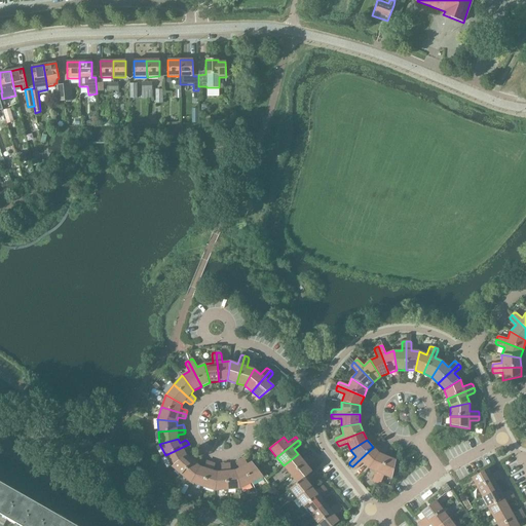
[(165,455),(171,466),(186,454),(184,451),(190,448),(190,446),(189,444),(165,455)]
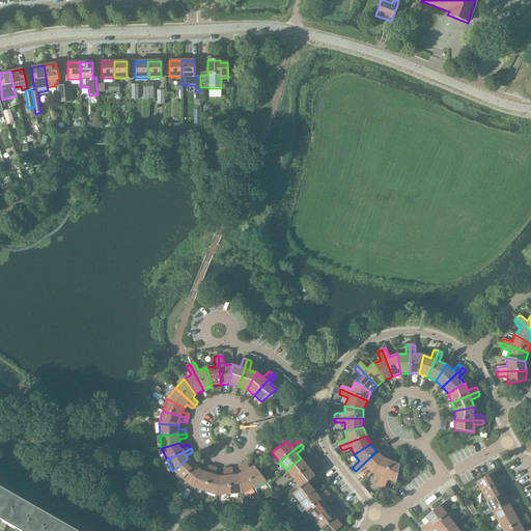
[(366,468),(371,473),(383,457),(376,451),(356,471),(358,473),(360,473),(366,468)]
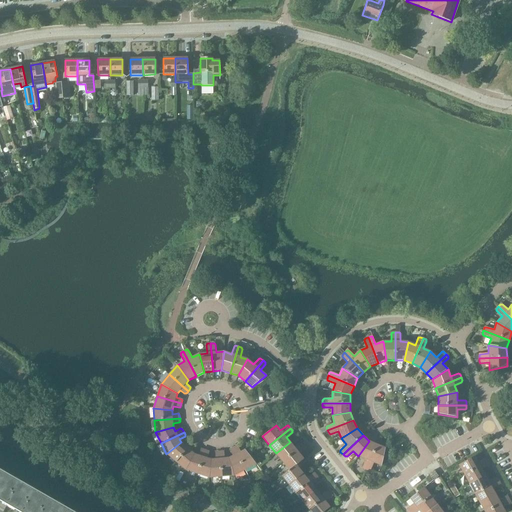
[(166,454),(176,462),(192,443),(190,441),(188,441),(185,445),(181,442),(166,454)]
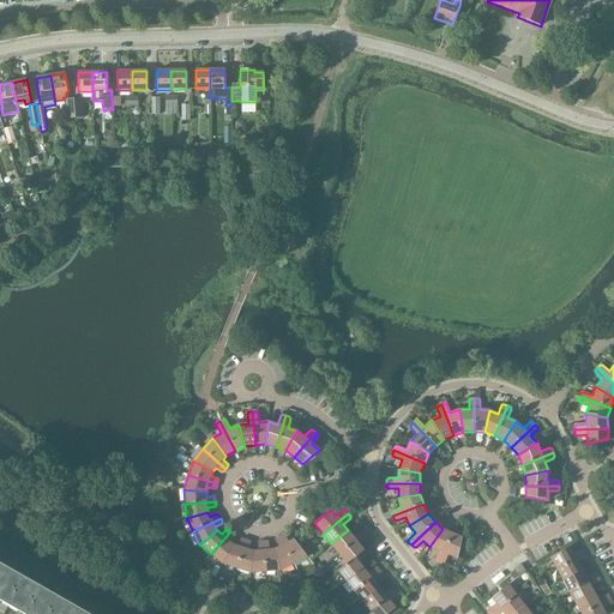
[(435,561),(439,564),(452,533),(443,529),(429,547),(438,551),(434,560),(435,561)]
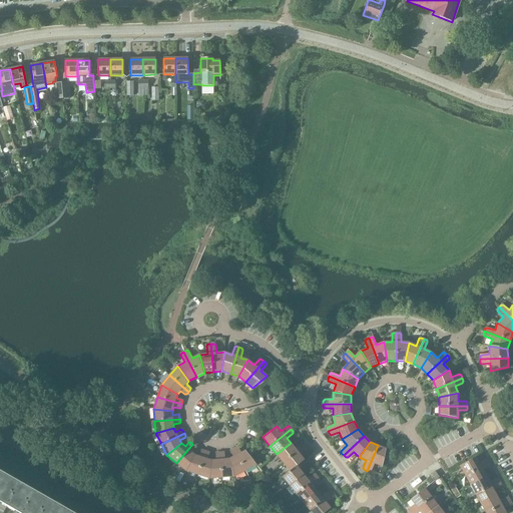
[(295,448),(291,443),(277,454),(283,463),(305,446),(303,443),(301,443),(295,448)]
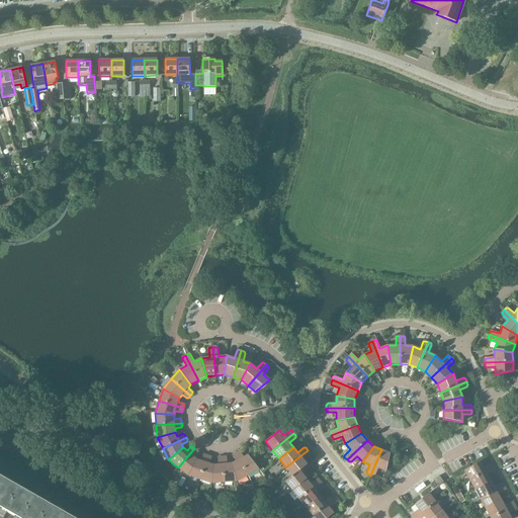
[(178,467),(187,476),(197,459),(193,456),(197,452),(197,450),(194,448),(178,467)]
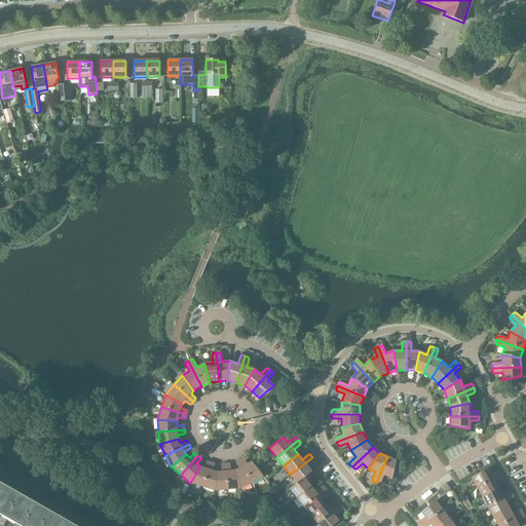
[(387,456),(376,483),(379,484),(380,483),(384,476),(391,479),(396,460),(387,456)]
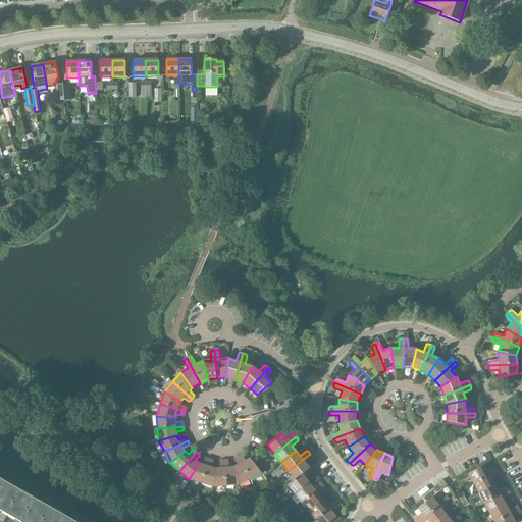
[(288,471),(295,479),(309,468),(305,463),(312,458),(312,456),(310,454),(288,471)]
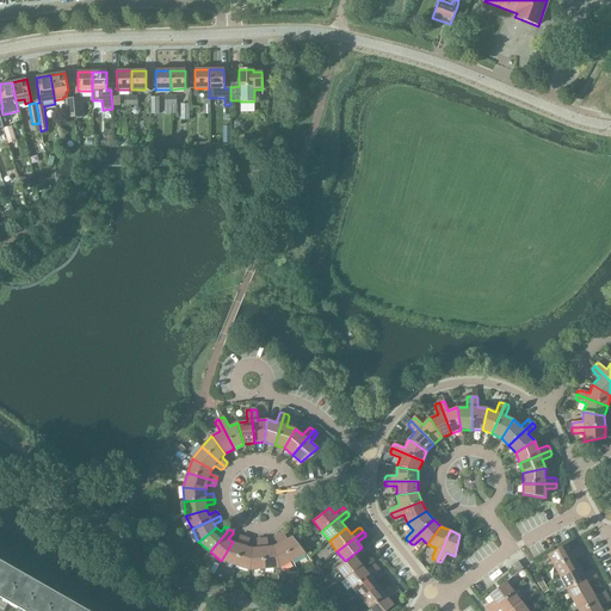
[(282,532),(278,534),(292,561),(306,554),(291,537),(287,539),(284,534),(282,532)]
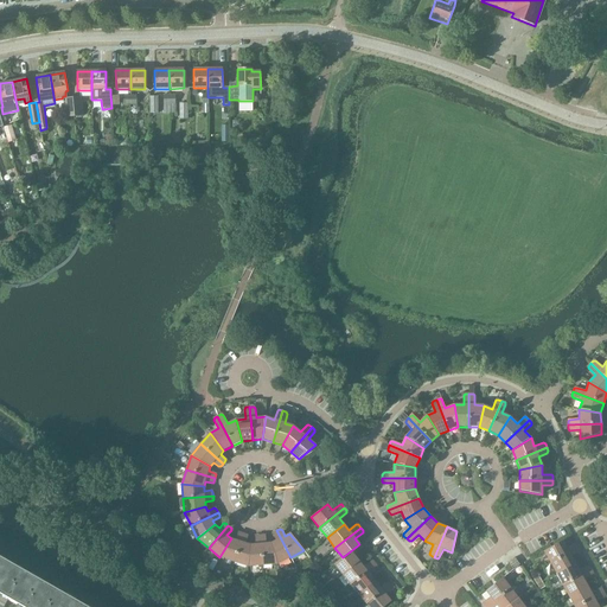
[(275,541),(272,543),(278,564),(291,557),(276,530),(273,532),(273,535),(275,541)]
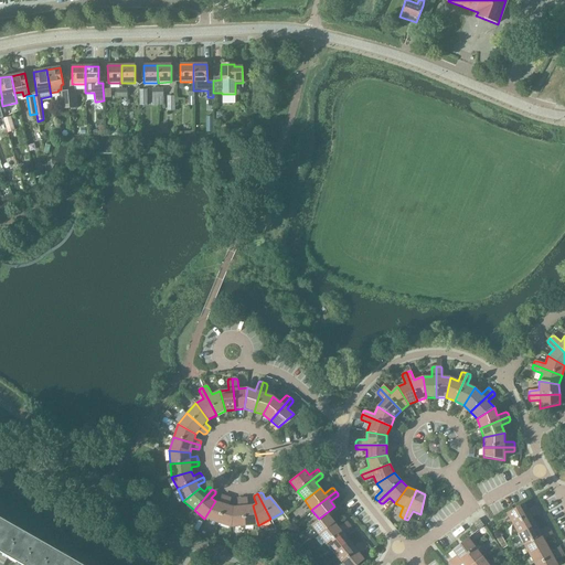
[(204,519),(217,523),(226,497),(223,496),(221,497),(220,502),(215,501),(204,519)]
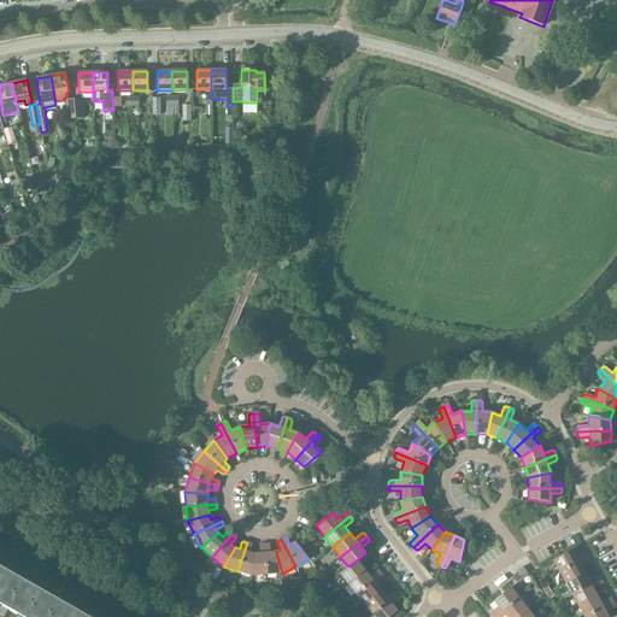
[(238,571),(252,576),(254,553),(250,552),(252,545),(251,544),(247,542),(238,571)]
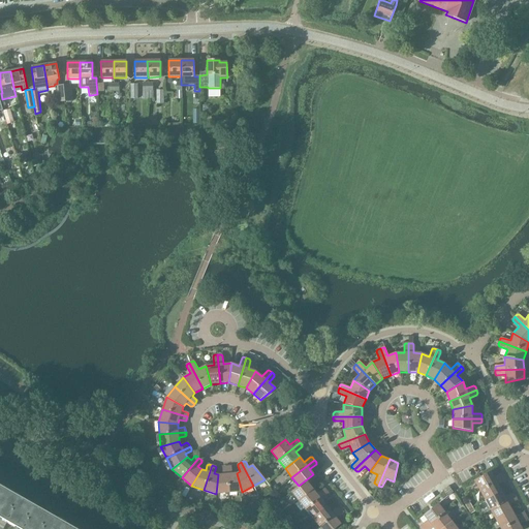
[(218,474),(216,494),(228,493),(226,466),(223,467),(222,468),(222,474),(218,474)]
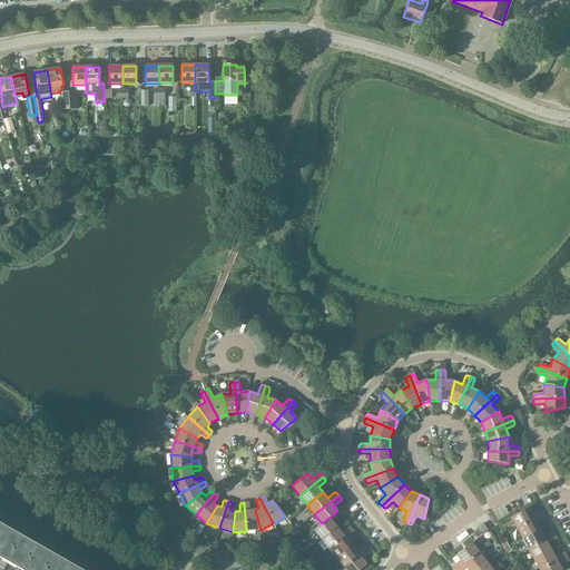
[(248,502),(244,502),(246,531),(261,530),(255,510),(249,510),(249,503),(248,502)]
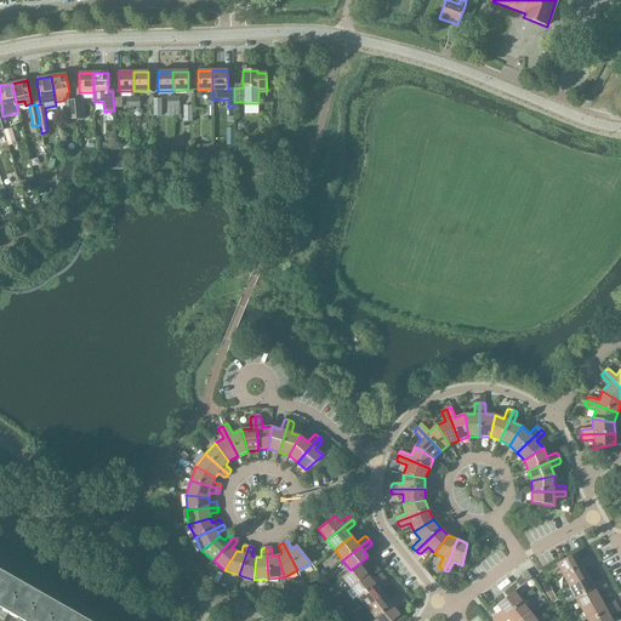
[(563,576),(592,559),(590,557),(588,556),(579,560),(575,553),(557,564),(563,576)]
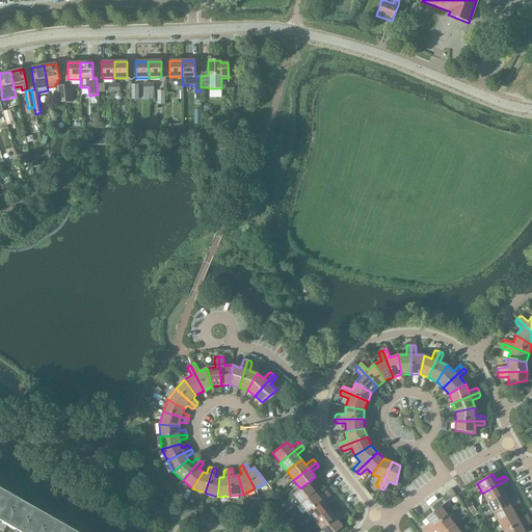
[(293,495),(300,504),(315,491),(311,486),(317,481),(317,480),(315,477),(300,488),(293,495)]
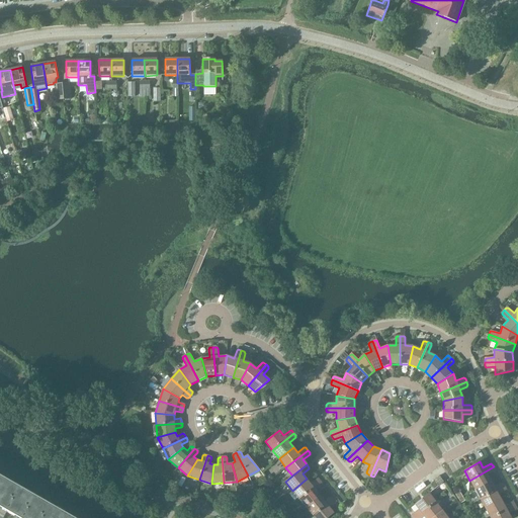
[(475,490),(491,481),(488,476),(495,471),(496,469),(494,466),(469,481),(475,490)]
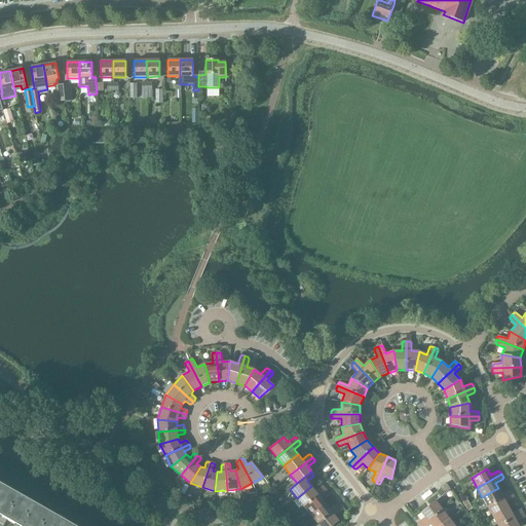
[(0,511),(26,525),(75,525),(0,483),(0,511)]
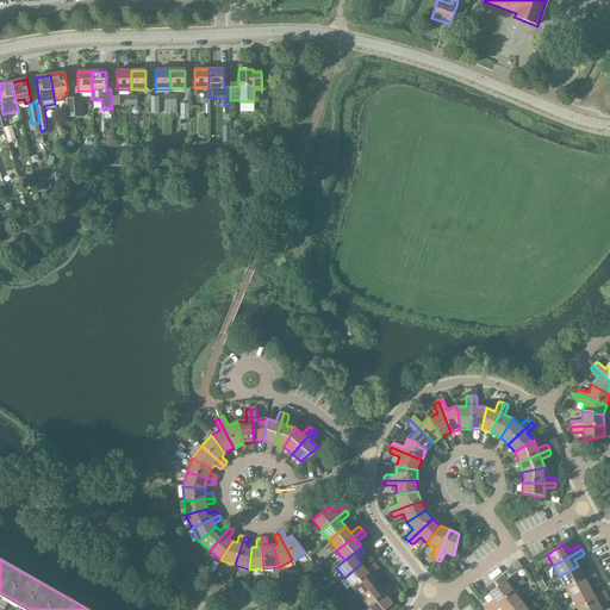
[(510,566),(516,573),(522,568),(517,560),(510,566)]
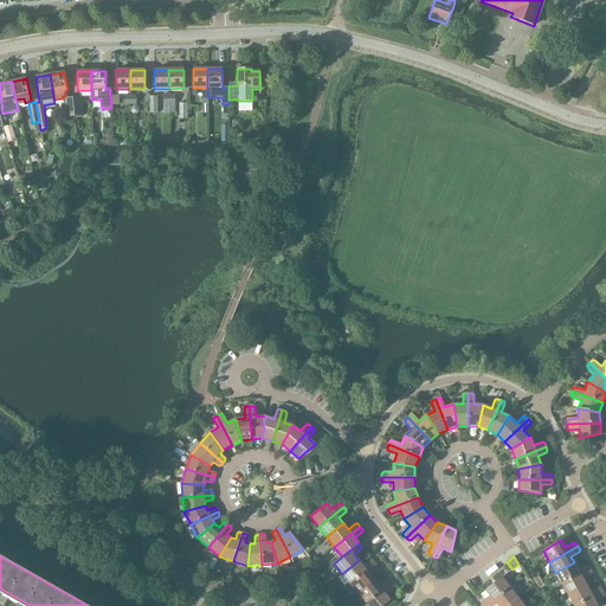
[(342,574),(349,584),(375,563),(373,560),(371,560),(362,566),(359,560),(342,574)]
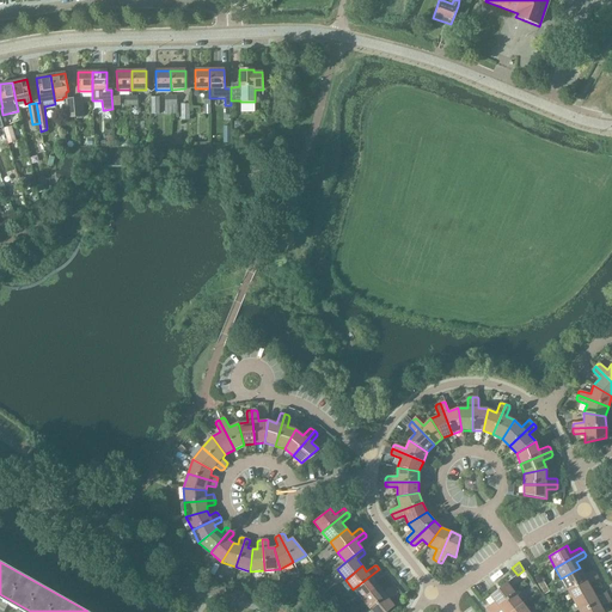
[(567,591),(595,574),(594,570),(592,570),(583,575),(580,568),(561,579),(567,591)]
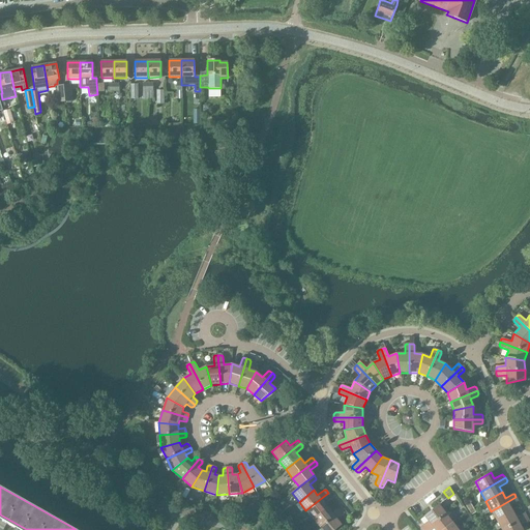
[(305,510),(313,519),(327,507),(323,502),(330,497),(330,495),(328,493),(305,510)]
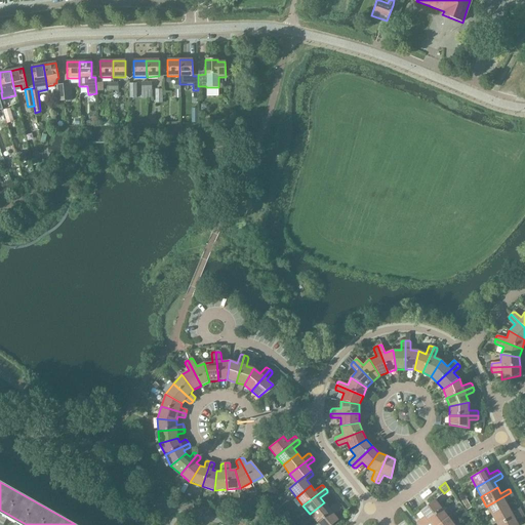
[(486,507),(492,516),(508,507),(505,501),(513,497),(513,495),(511,492),(486,507)]
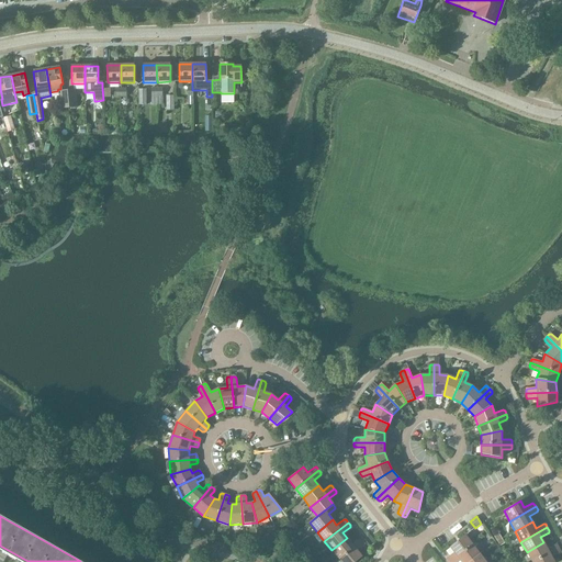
[(449,561),(473,544),(465,535),(449,547),(453,553),(447,559),(447,560),(447,561),(449,561)]
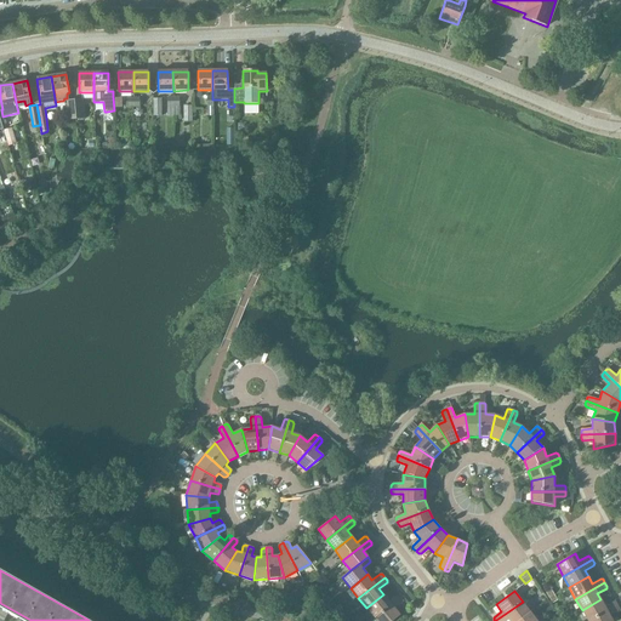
[(366,608),(375,619),(400,598),(398,594),(397,594),(388,600),(383,594),(366,608)]
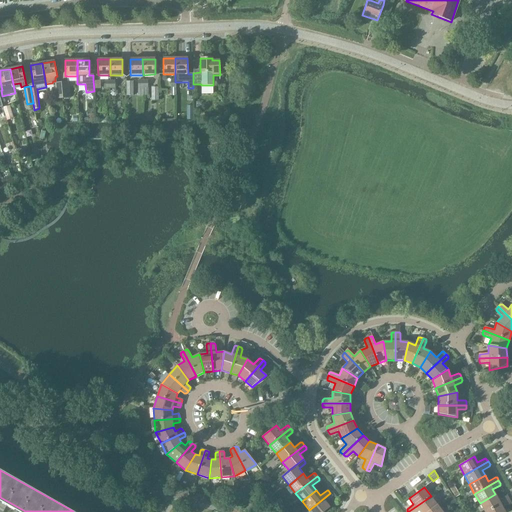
[(330,493),(309,510),(310,511),(323,511),(330,507),(326,502),(332,497),(332,495),(330,493)]
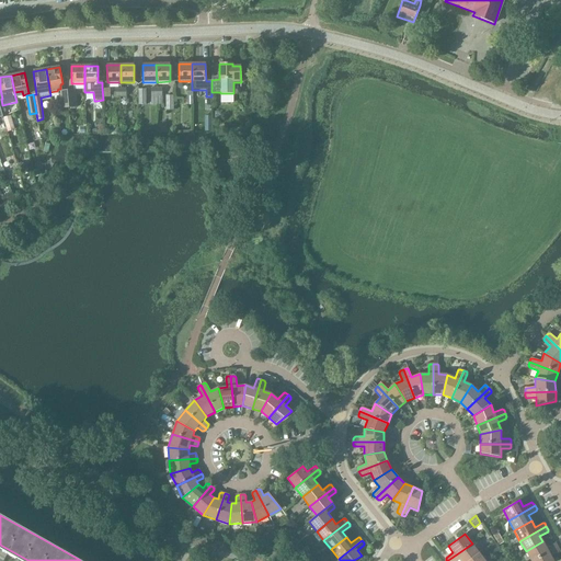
[(526,551),(530,560),(531,560),(558,547),(556,544),(554,544),(546,548),(542,541),(526,551)]
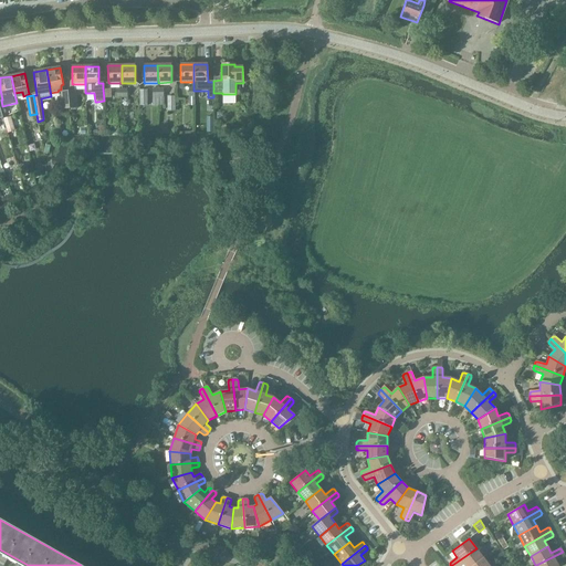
[(463,565),(472,565),(483,558),(477,548),(452,565),(461,565),(463,565)]
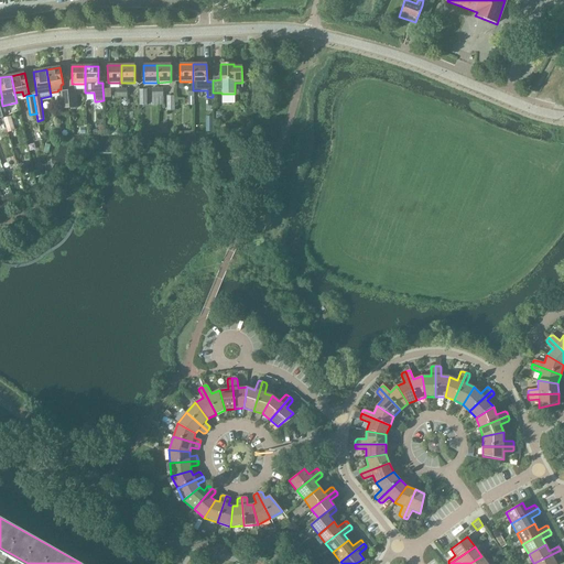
[(561,550),(534,563),(556,563),(554,560),(562,555),(563,553),(561,550)]
